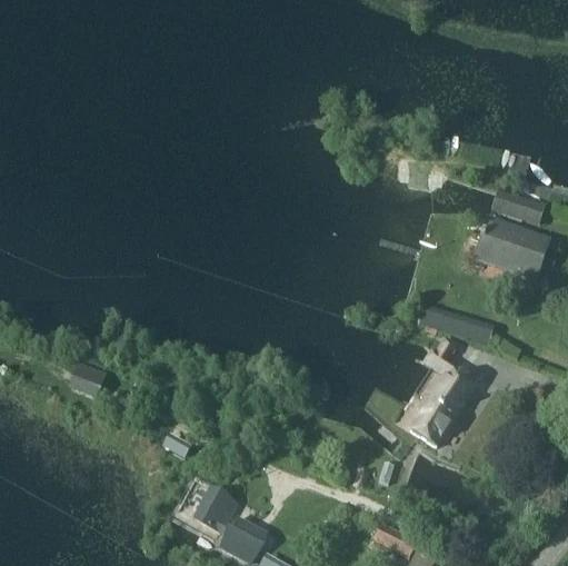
[(539,262),(546,242),(488,222),(475,260),(524,277),(529,259),(539,262)]
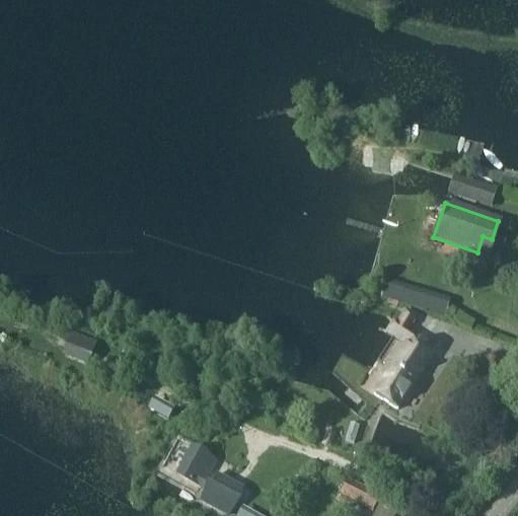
[(444,313),(448,300),(388,282),(384,295),(444,313)]
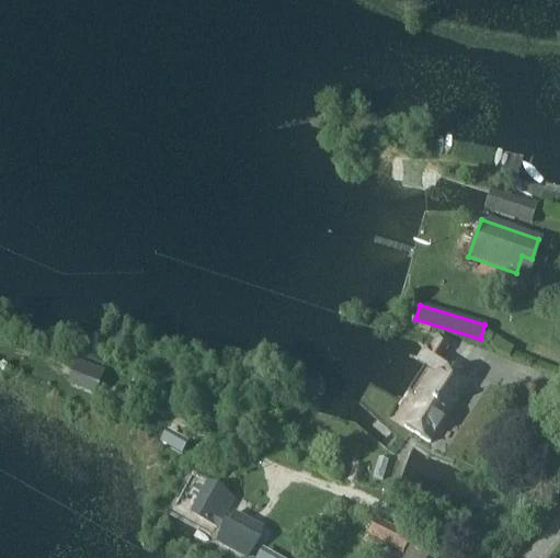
[(414,410),(403,425),(429,442),(469,380),(445,364),(447,361),(441,356),(449,342),(437,334),(436,336),(429,348),(426,346),(425,345),(424,346),(418,357),(423,361),(438,372),(422,397),(419,395),(410,407),(414,410)]
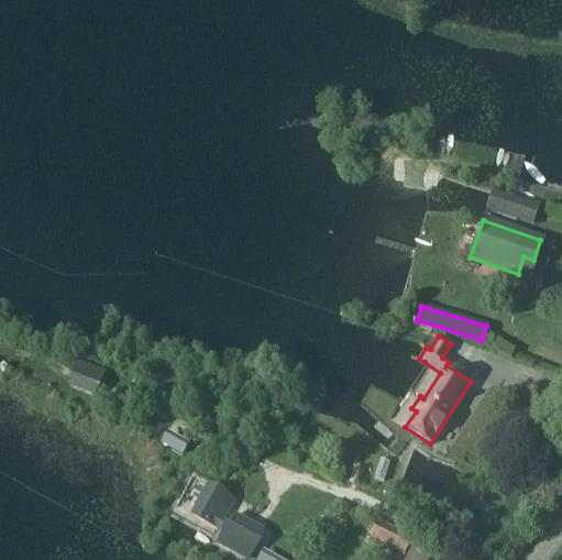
[(188,442),(172,434),(165,443),(182,453),(188,442)]
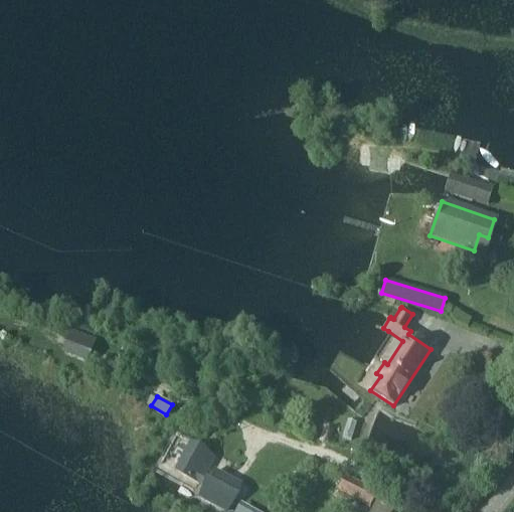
[(329,443),(333,428),(322,424),(318,440),(329,443)]
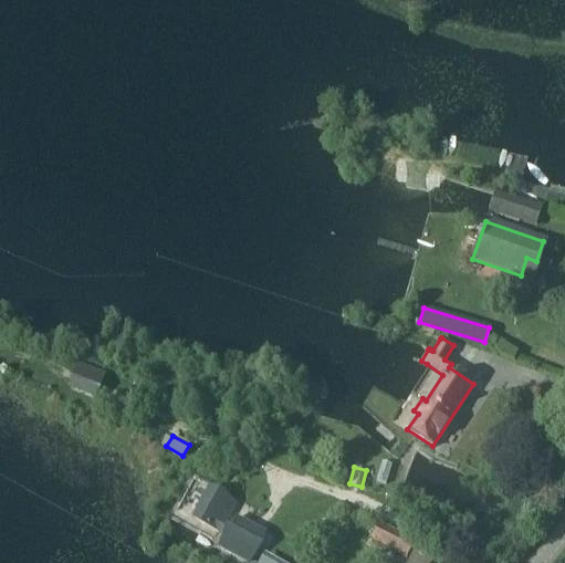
[(231,515),(229,514),(237,500),(220,483),(207,482),(190,513),(200,520),(217,528),(222,530),(217,544),(248,561),(262,540),(265,529),(234,511),(231,515)]
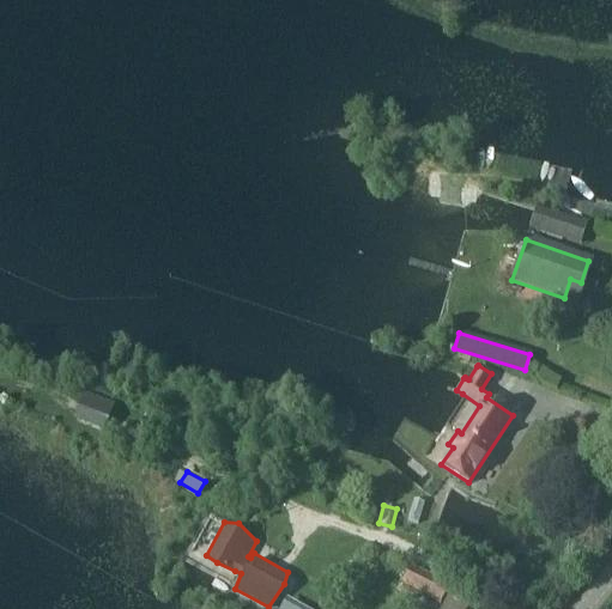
[(437,600),(447,582),(434,576),(435,573),(410,561),(400,580),(437,600)]
